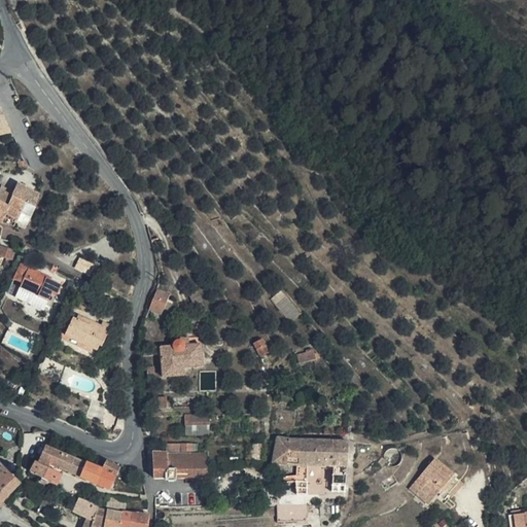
[(0,116),(0,131),(9,129),(3,116),(0,116)]
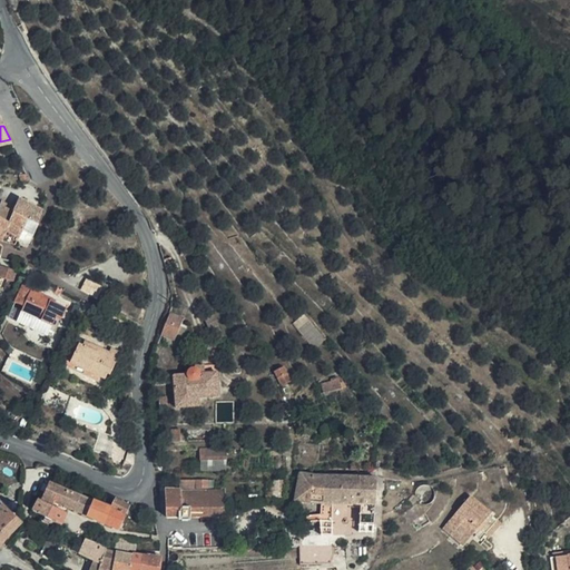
[(28,180),(26,174),(18,175),(21,185),(26,186),(27,182),(28,180)]
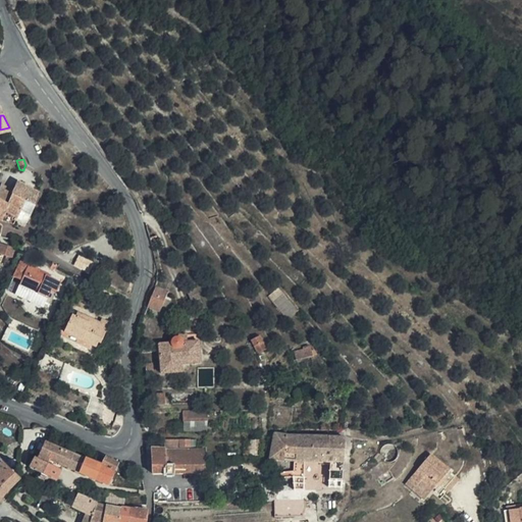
[(35,206),(39,194),(17,183),(16,184),(7,204),(5,213),(17,220),(28,224),(30,217),(35,206)]
